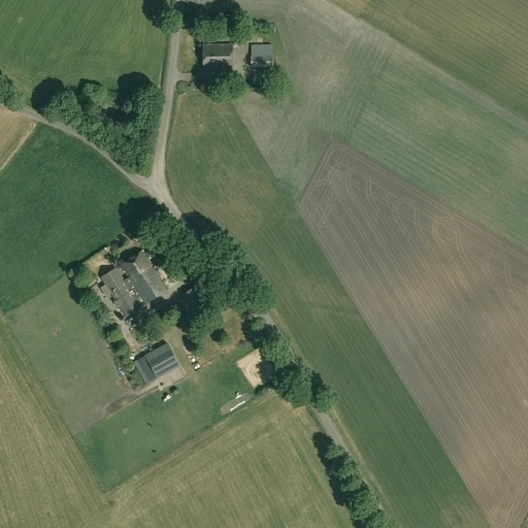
[(204,69),(232,68),(232,45),(203,45),(204,69)]
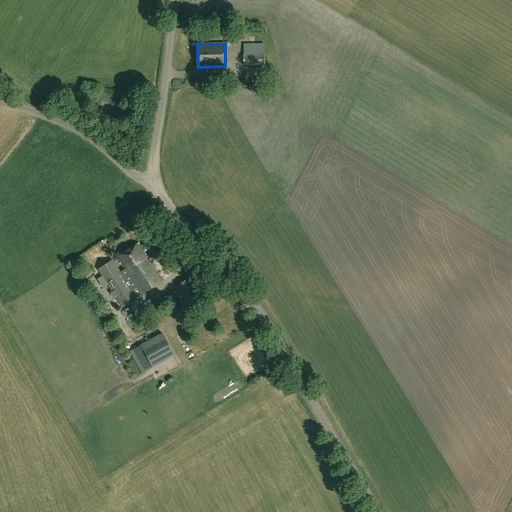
[(244,66),(265,66),(264,44),(243,44),(244,66)]
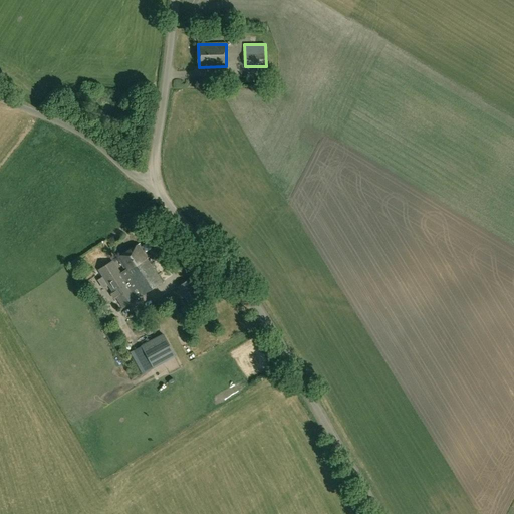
[(121,271),(140,297),(162,282),(144,254),(146,253),(146,252),(151,250),(151,248),(148,244),(147,244),(142,247),(140,243),(116,258),(124,269),(121,271)]
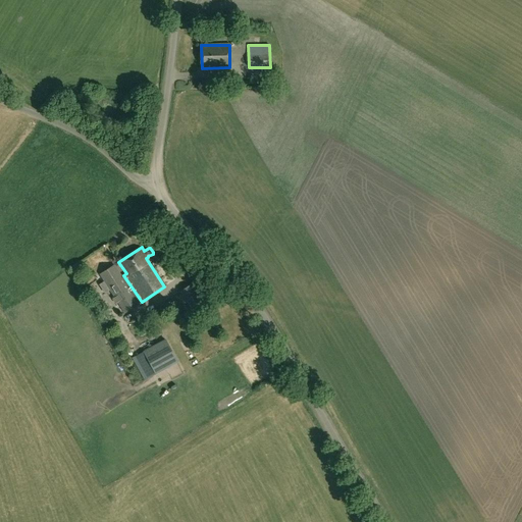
[(142,302),(123,275),(121,277),(113,265),(99,275),(113,296),(112,299),(114,303),(118,304),(124,313),(142,302)]
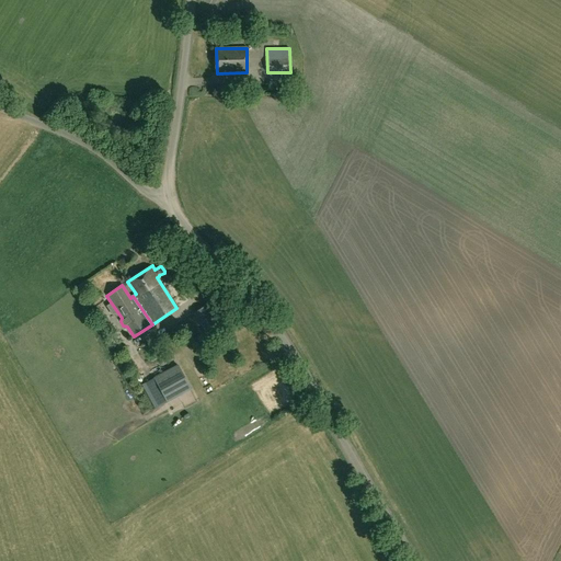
[(209,338),(224,328),(208,304),(193,313),(209,338)]
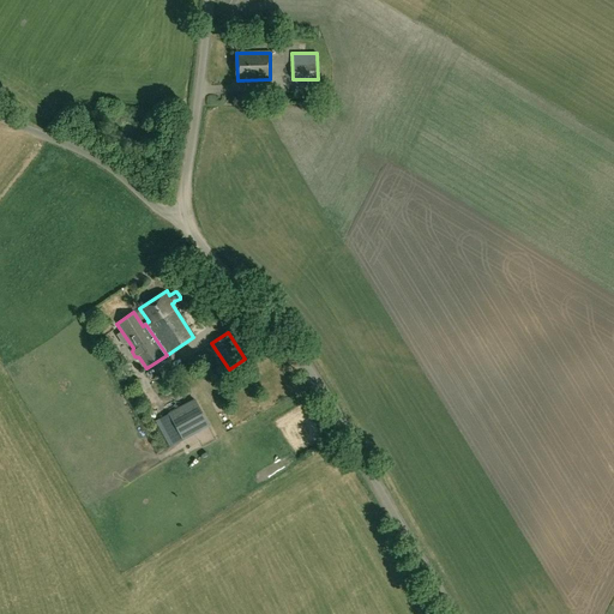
[(156,422),(170,449),(209,427),(194,401),(156,422)]
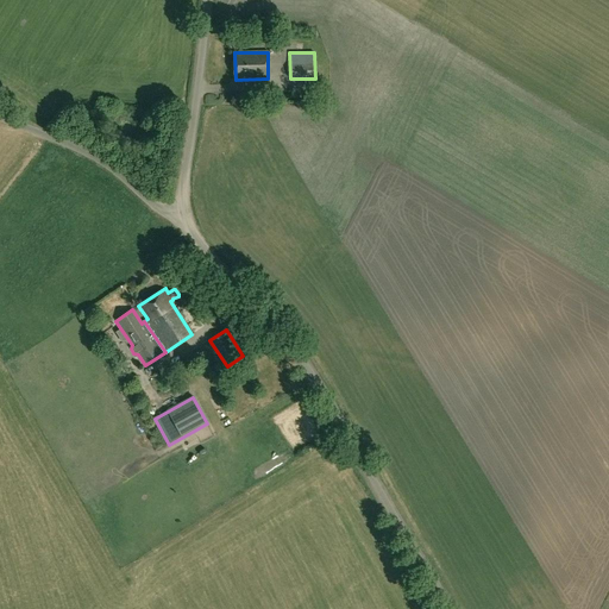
All buildings are outlined.
